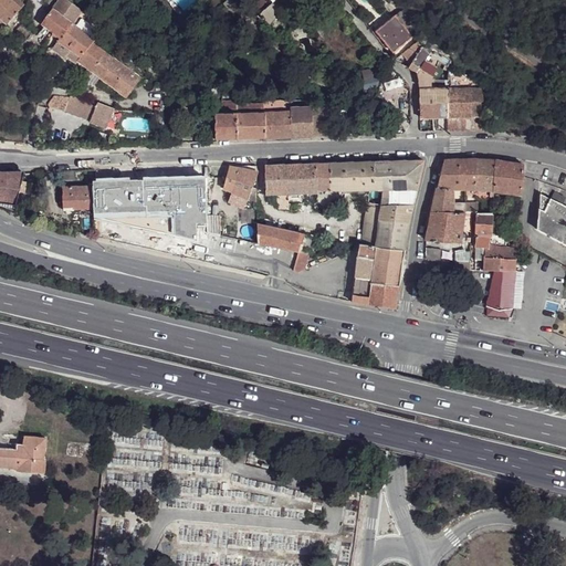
[(10,0),(0,0),(0,18),(2,20),(8,24),(10,22),(19,12),(21,10),(10,0)]
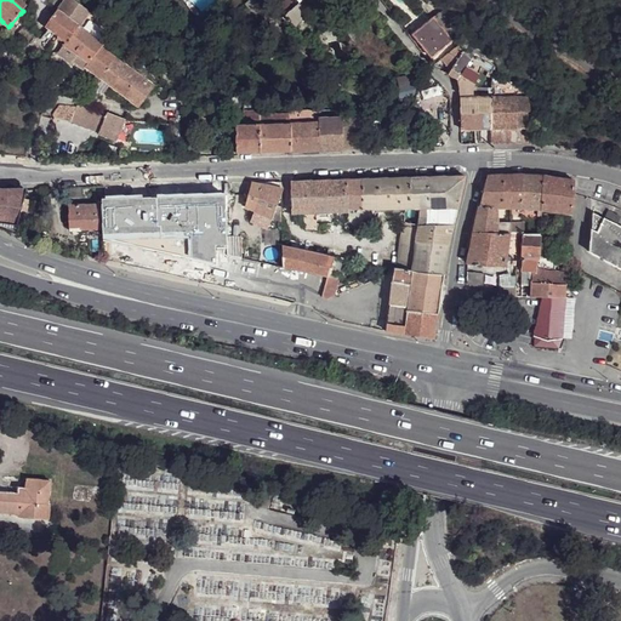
[(11,0),(23,11),(27,6),(20,0),(11,0)]
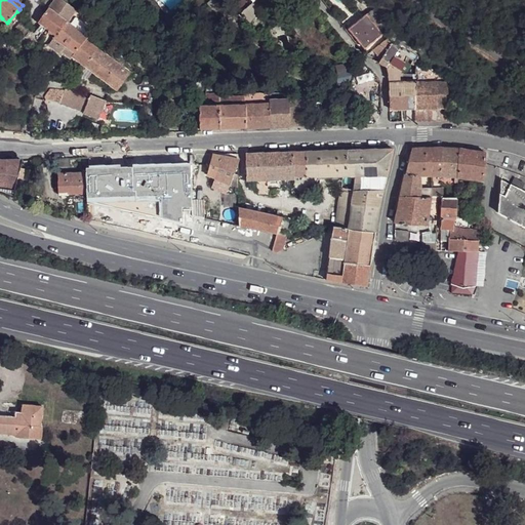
[(49,10),(67,23),(76,10),(62,0),(54,0),(48,9),(49,10)]
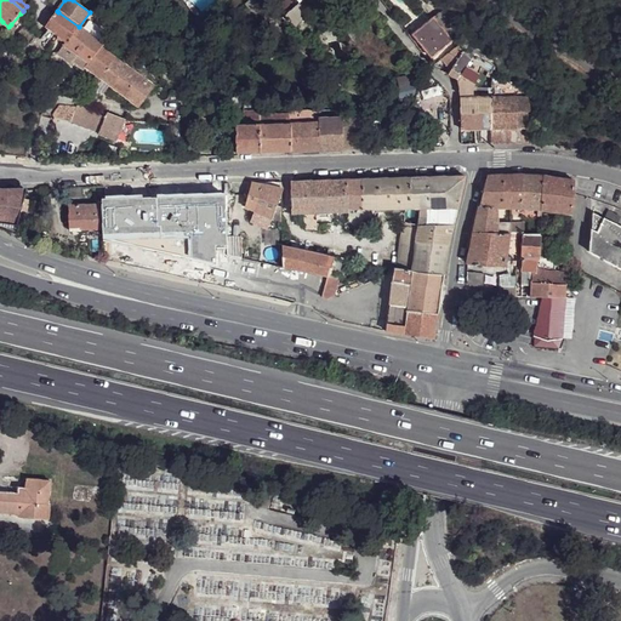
[(223,0),(220,0),(198,21),(200,26),(226,3),(223,0)]
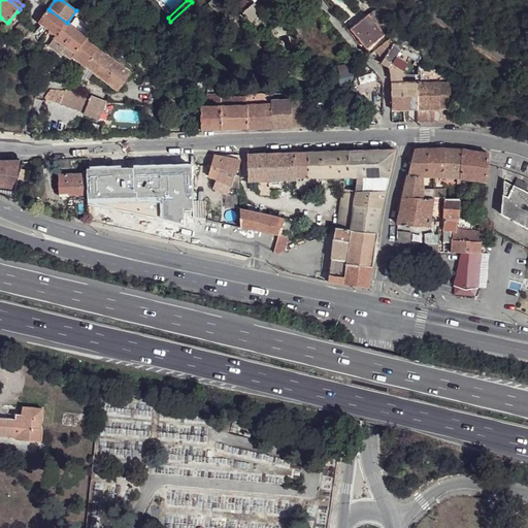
[(248,0),(244,0),(237,6),(253,23),(263,13),(255,3),(253,5),(248,0)]
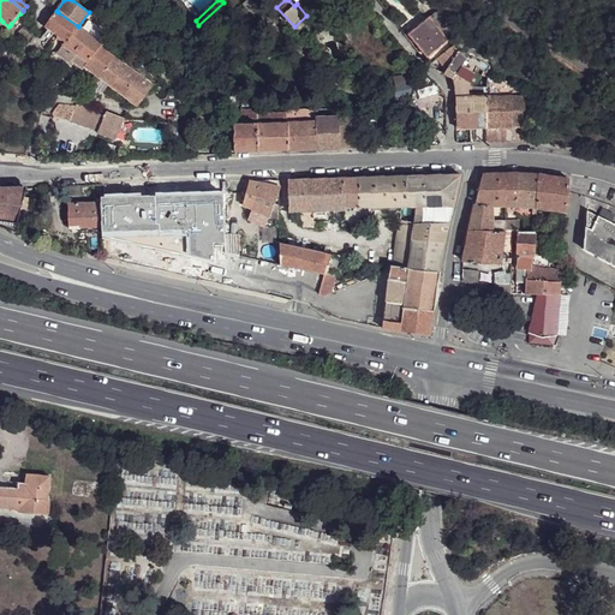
[(238,13),(243,19),(252,11),(248,6),(238,13)]
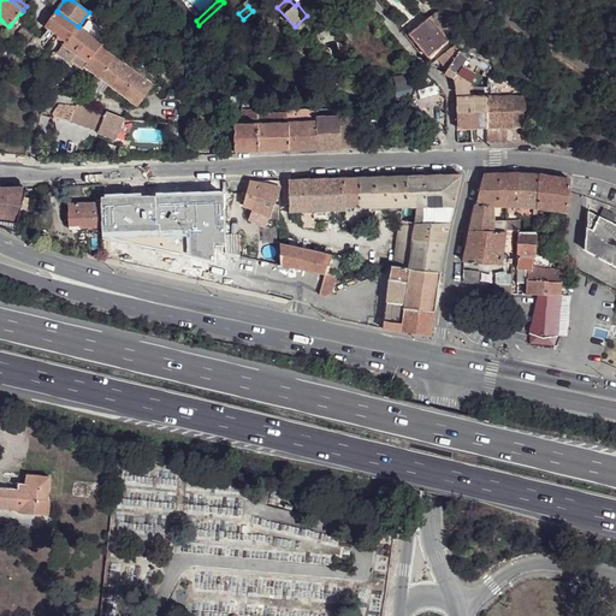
[(57,11),(46,27),(61,37),(66,41),(67,42),(78,27),(58,12),(57,11)]
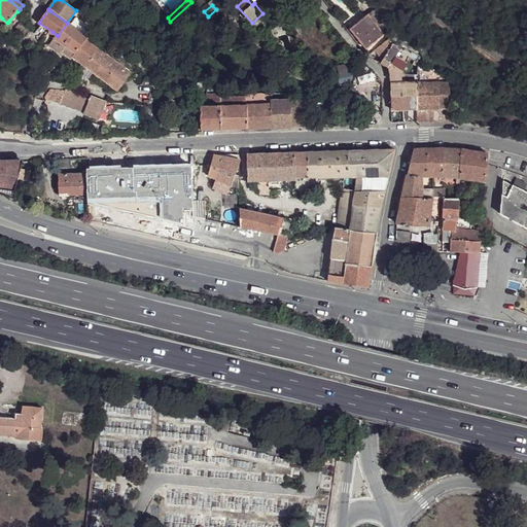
[(85,37),(96,24),(76,10),(67,23),(85,37)]
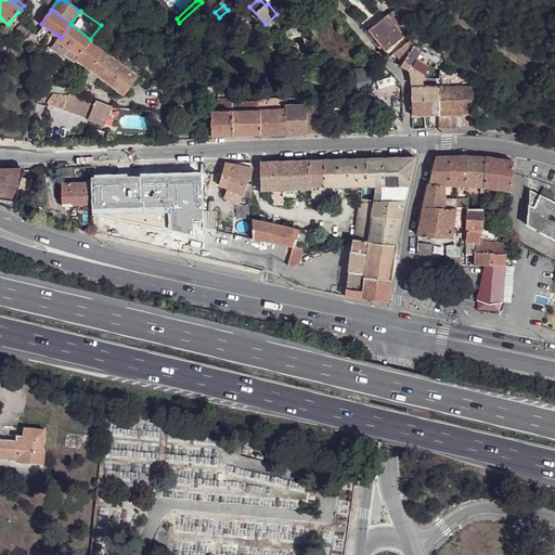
[(18,12),(10,22),(15,26),(24,16),(18,12)]
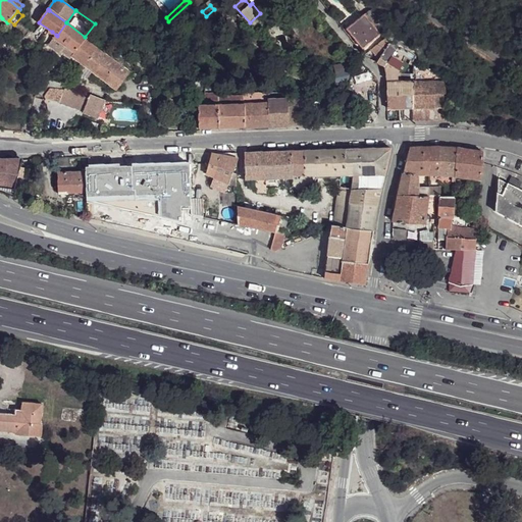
[(260,13),(250,22),(257,31),(268,21),(260,13)]
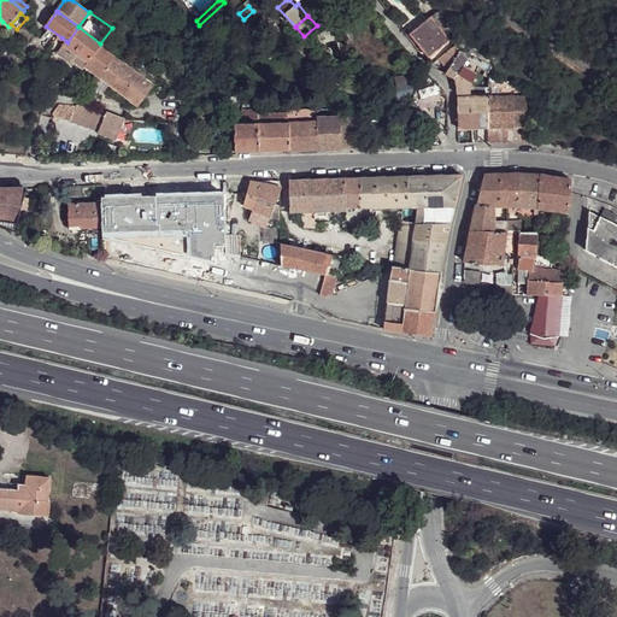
[(440,31),(429,17),(410,33),(429,57),(436,51),(448,42),(440,31)]
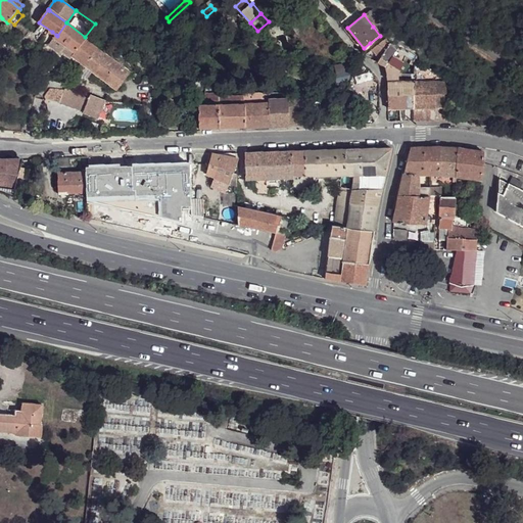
[(85,37),(66,22),(57,36),(56,35),(54,38),(63,45),(60,50),(70,58),(73,56),(82,63),(86,66),(98,49),(84,39),(85,37)]
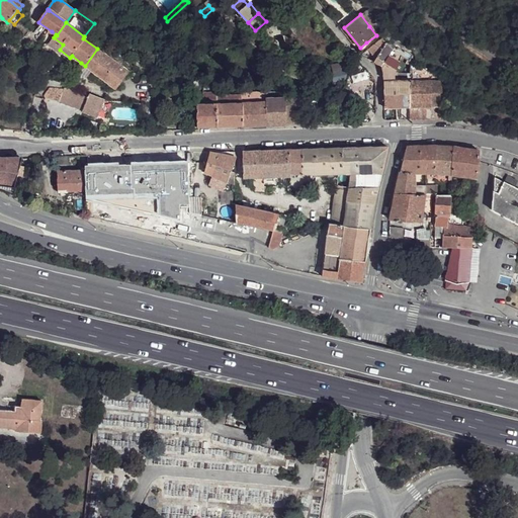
[(378,42),(380,40),(376,35),(366,42),(377,57),(383,47),(378,42)]
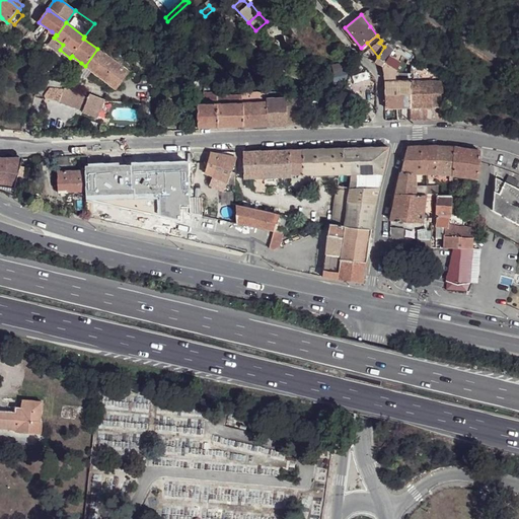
[(63,45),(54,38),(49,44),(59,52),(60,50),(63,45)]
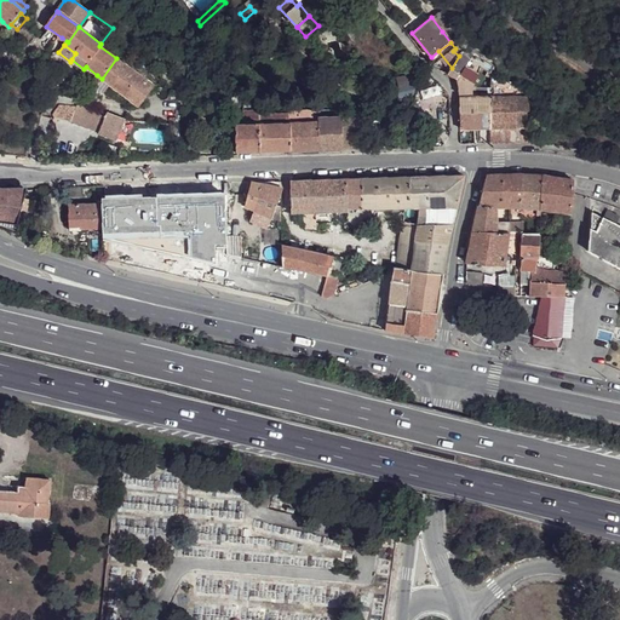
[(452,68),(447,75),(458,81),(470,63),(471,61),(461,53),(459,56),(452,68)]
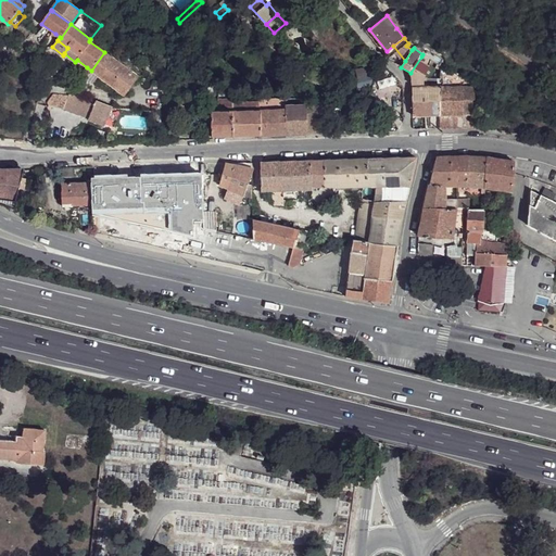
[(138,78),(104,52),(91,71),(124,97),(138,78)]
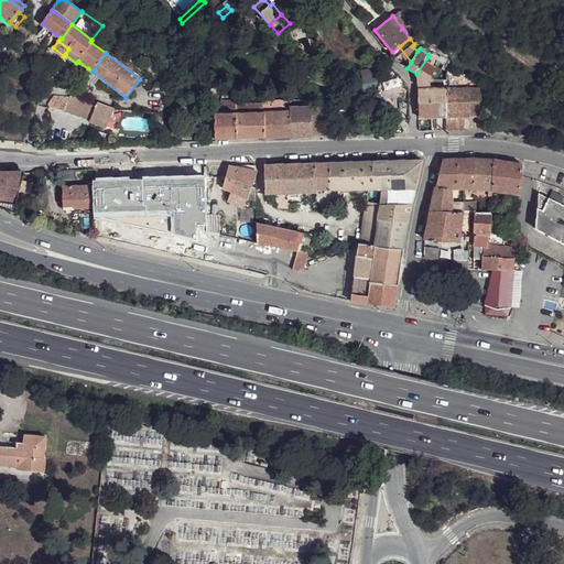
[(416,74),(407,68),(416,78),(416,83),(418,87),(430,87),(430,82),(440,65),(427,57),(416,74)]
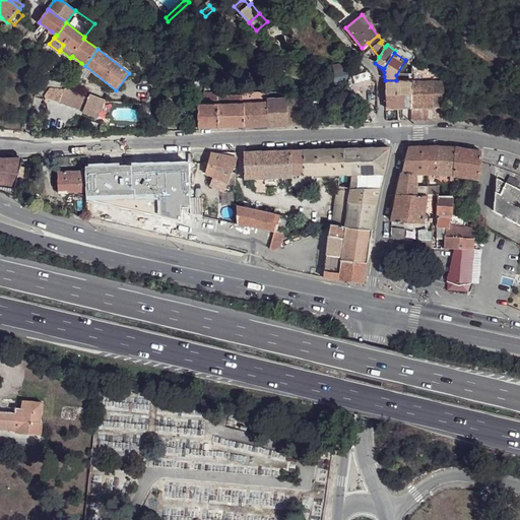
[(82,71),(85,66),(81,63),(77,68),(82,71)]
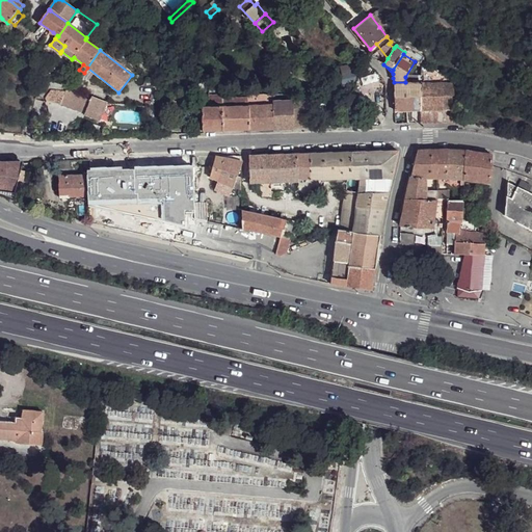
[(380,79),(369,64),(365,67),(361,77),(363,84),(380,79)]
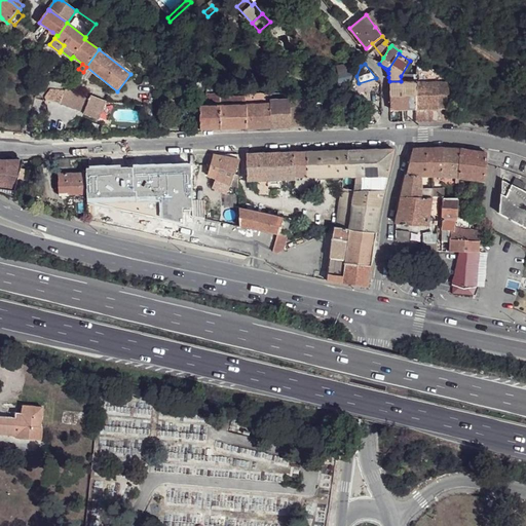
[(435,74),(416,64),(417,75),(419,75),(435,74)]
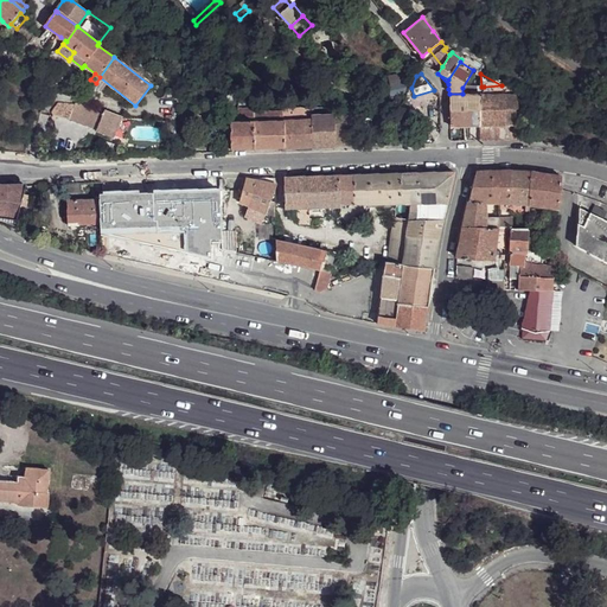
[(503,87),(502,85),(484,87),(484,97),(503,96),(503,87)]
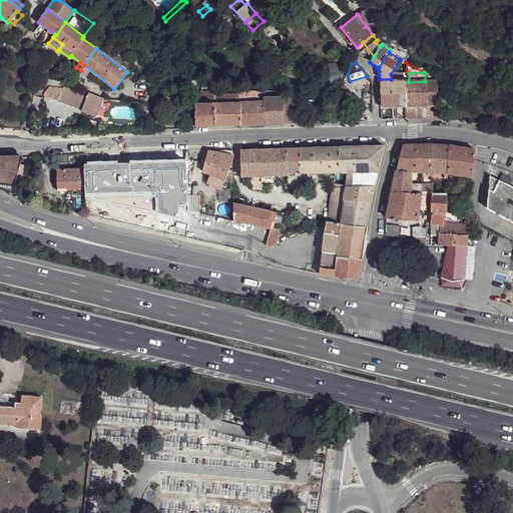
[(437,81),(425,73),(425,81),(428,81),(437,81)]
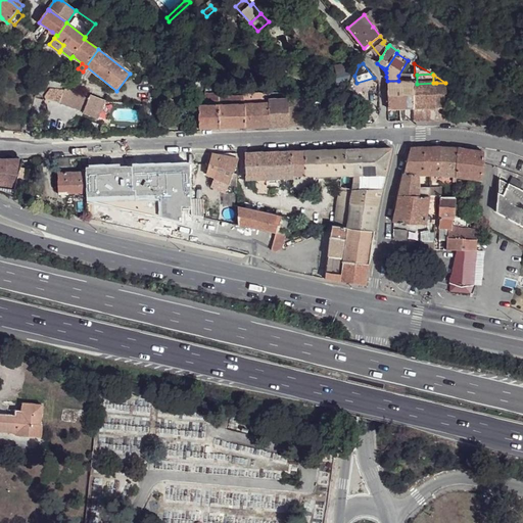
[(183,81),(182,87),(195,89),(196,82),(183,81)]
